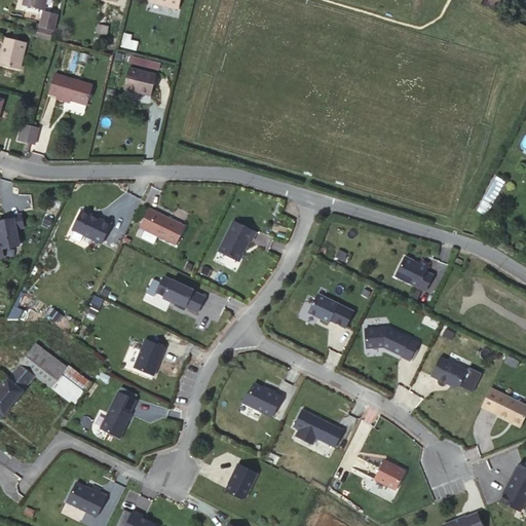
[(45,0),(24,0),(23,5),(44,10),(45,0)]
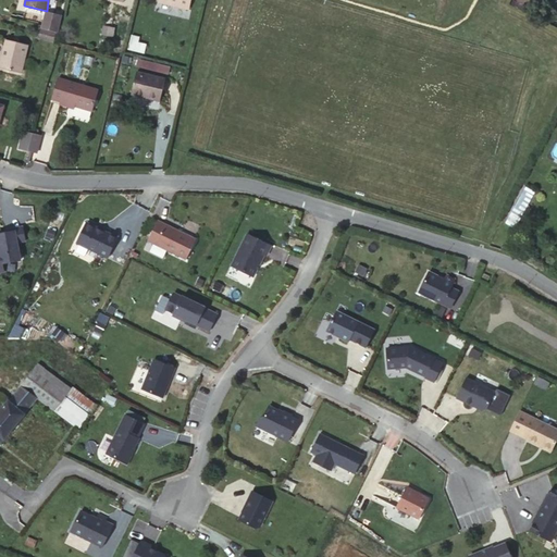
[(189,9),(190,0),(158,0),(159,1),(189,9)]
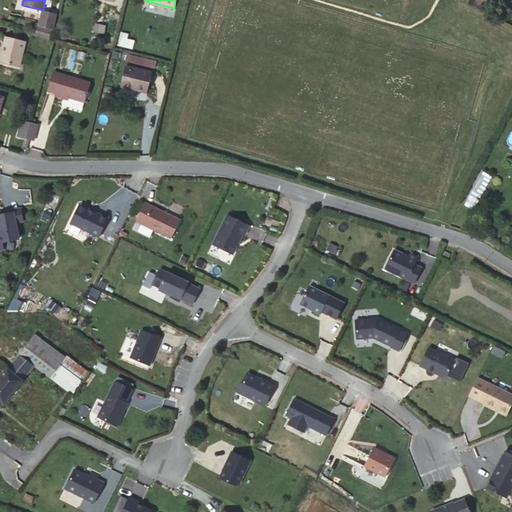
[(46,17),(44,25),(52,27),(54,19),(46,17)]
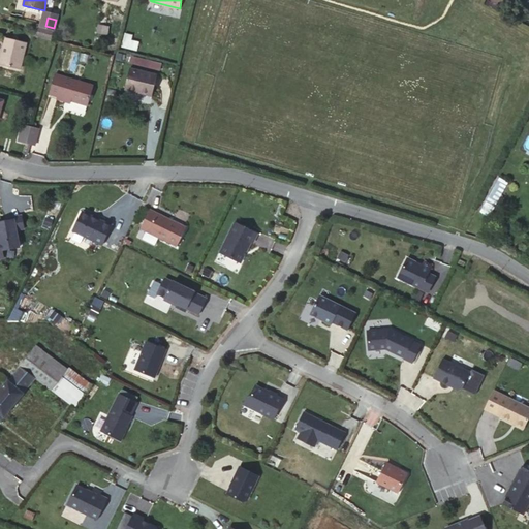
[(98,33),(107,34),(109,26),(99,25),(98,33)]
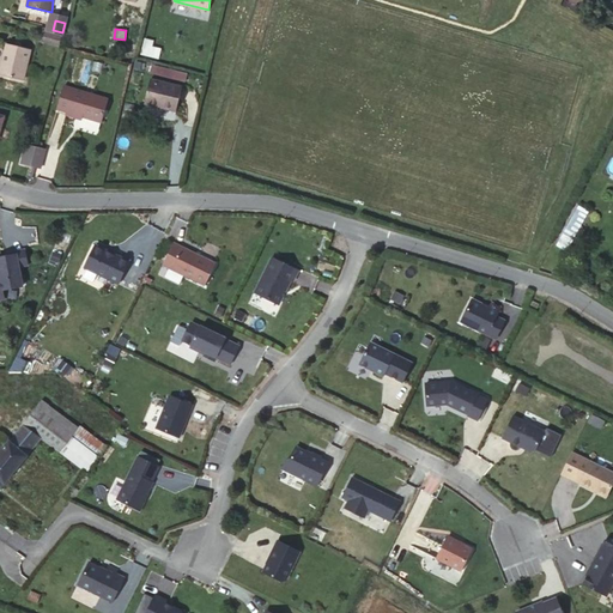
[(59,46),(61,36),(43,31),(40,41),(59,46)]
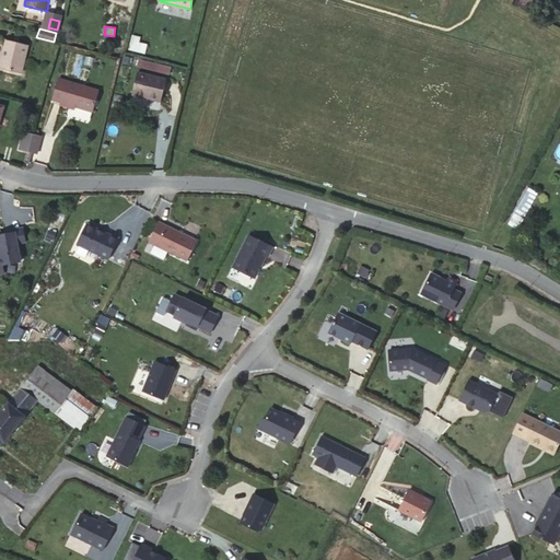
[(0,68),(21,73),(27,45),(7,39),(0,68)]
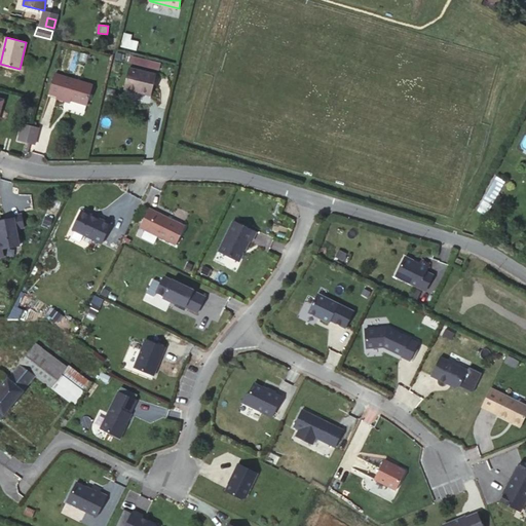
[(129,57),(128,64),(160,70),(161,63),(129,57)]
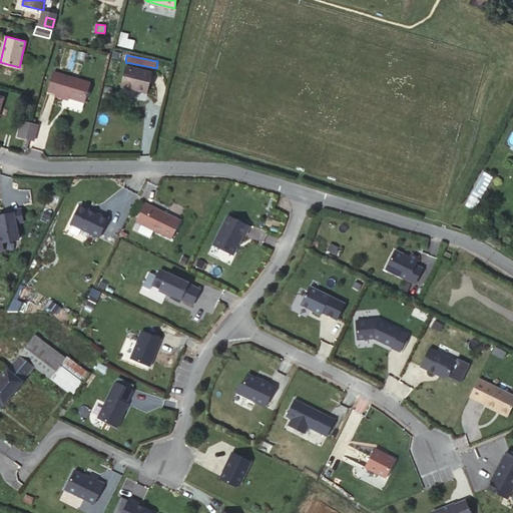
[(147,93),(152,72),(126,65),(120,87),(147,93)]
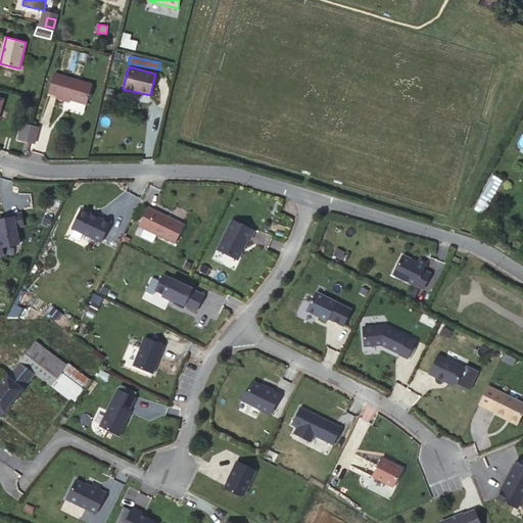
[(86,104),(92,84),(55,73),(48,93),(86,104)]
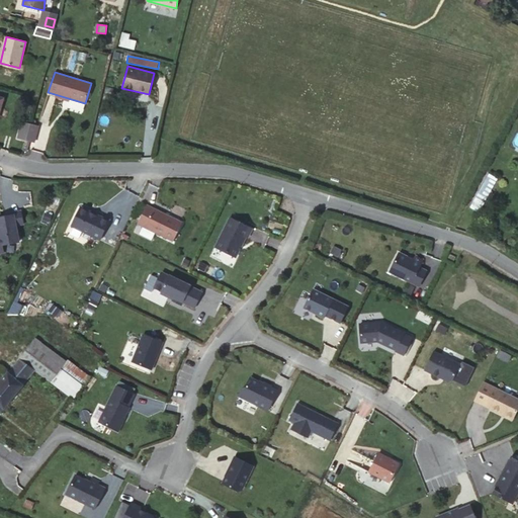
[(23,122),(20,131),(28,133),(30,124),(23,122)]
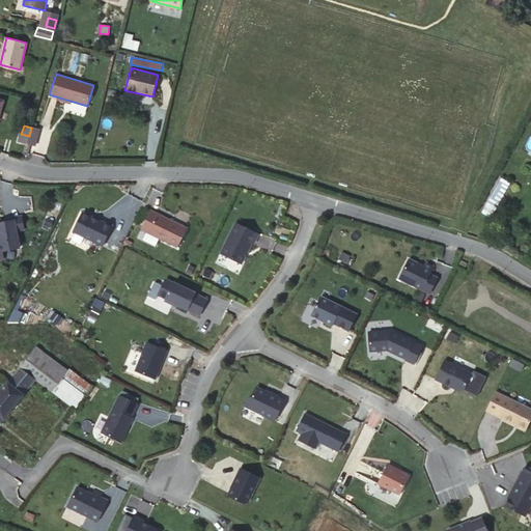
[(38,130),(31,128),(29,136),(27,143),(34,145),(38,130)]
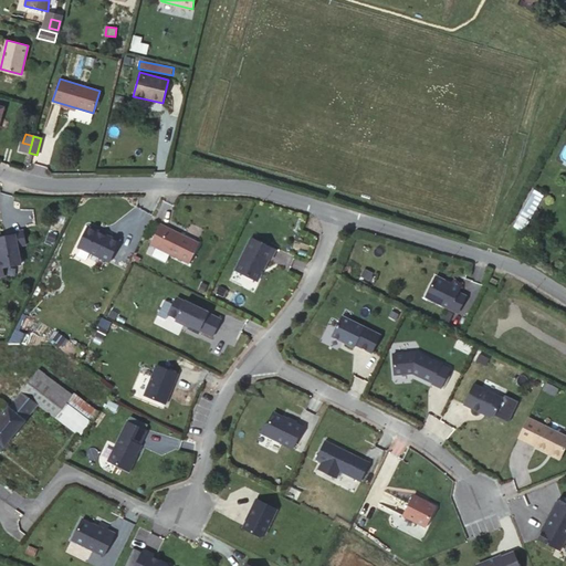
[(31,145),(22,143),(21,150),(29,153),(31,145)]
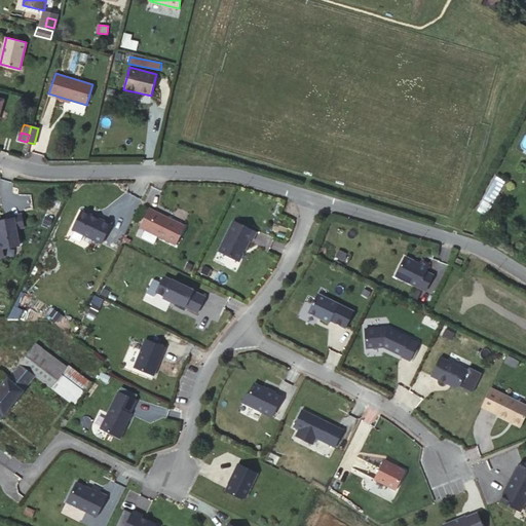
[(486,215),(504,181),(496,177),(478,210),(486,215)]
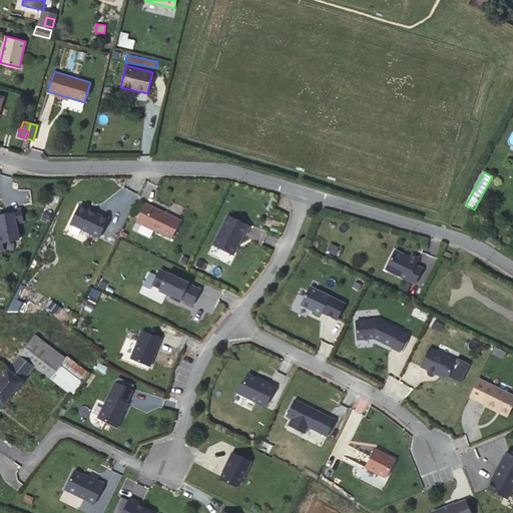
[(145,202),(136,221),(171,239),(181,220),(145,202)]
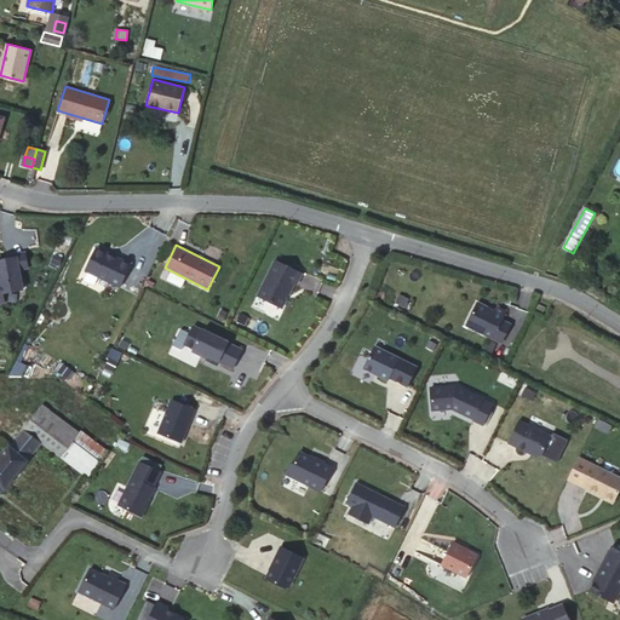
[(108,254),(98,248),(86,271),(119,290),(131,268),(113,257),(113,259),(108,256),(108,254)]
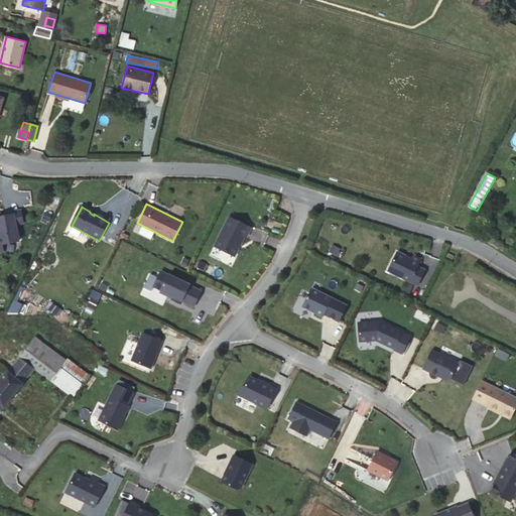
[(51,209),(48,217),(53,219),(53,217),(55,218),(58,212),(51,209)]
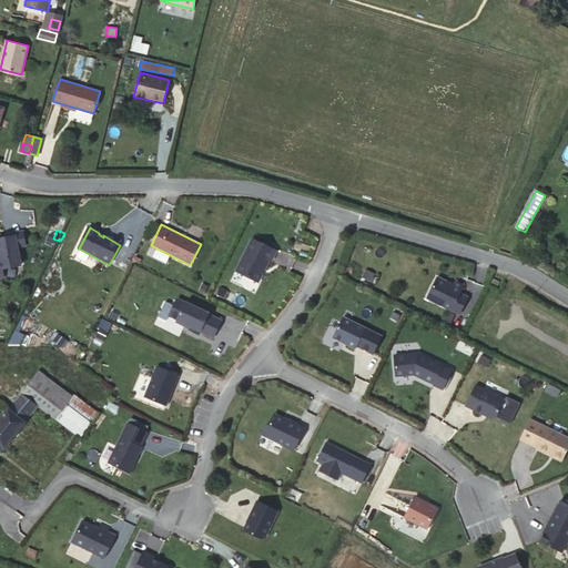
[(6,235),(7,237),(8,241),(10,240),(10,237),(16,236),(18,247),(26,245),(23,232),(6,235)]
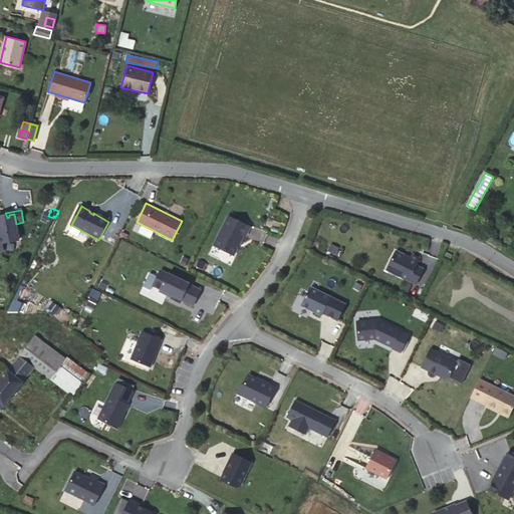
[(6,215),(0,216),(0,231),(2,243),(19,240),(16,224),(14,214),(9,215),(9,217),(7,218),(6,215)]
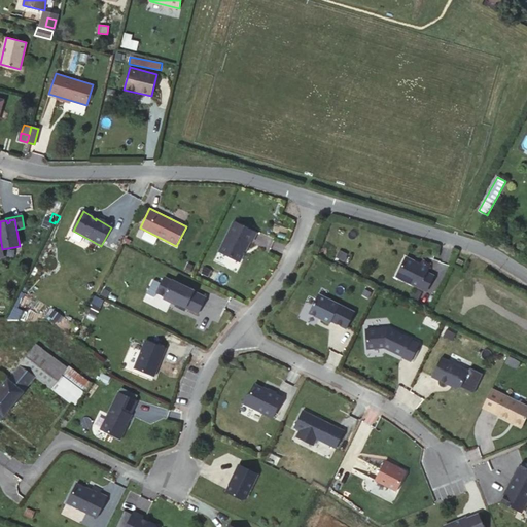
[(256,233),(235,221),(219,251),(240,261),(250,241),(252,241),(256,233)]
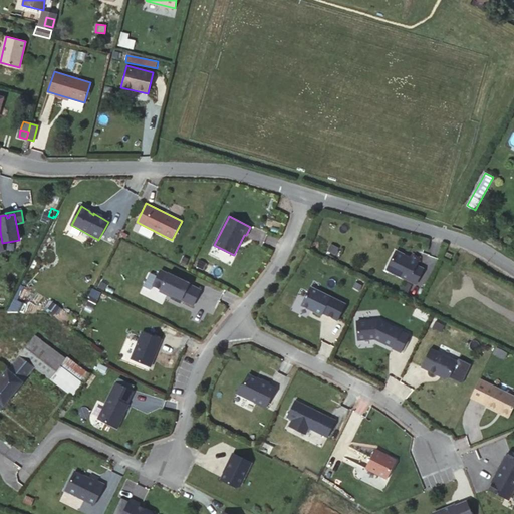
[(142,226),(139,232),(151,238),(154,232),(142,226)]
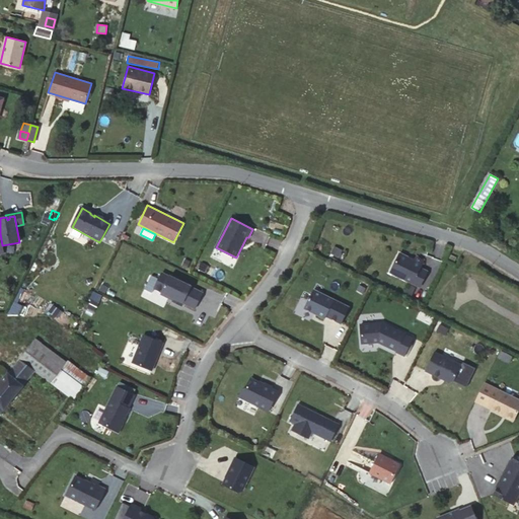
[(334,247),(330,254),(338,257),(341,251),(334,247)]
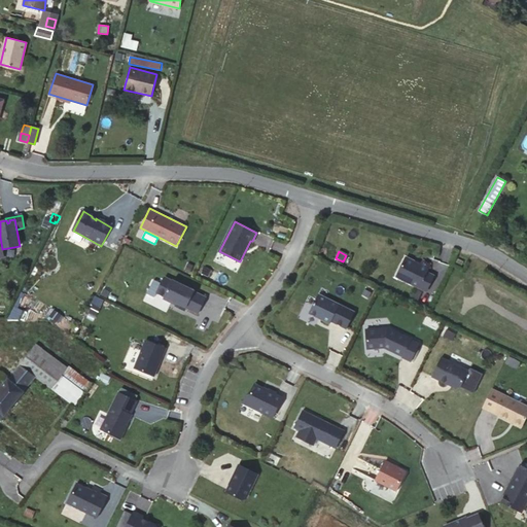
[(406,257),(396,276),(427,291),(434,276),(427,273),(431,265),(423,260),(420,265),(406,257)]
